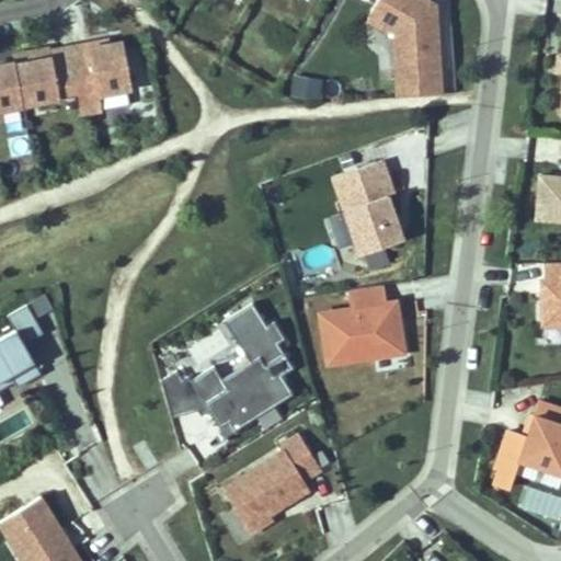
[(439,93),(434,4),(427,0),(403,0),(399,8),(386,0),(385,0),(377,0),(367,18),(393,33),(398,96),(439,93)]
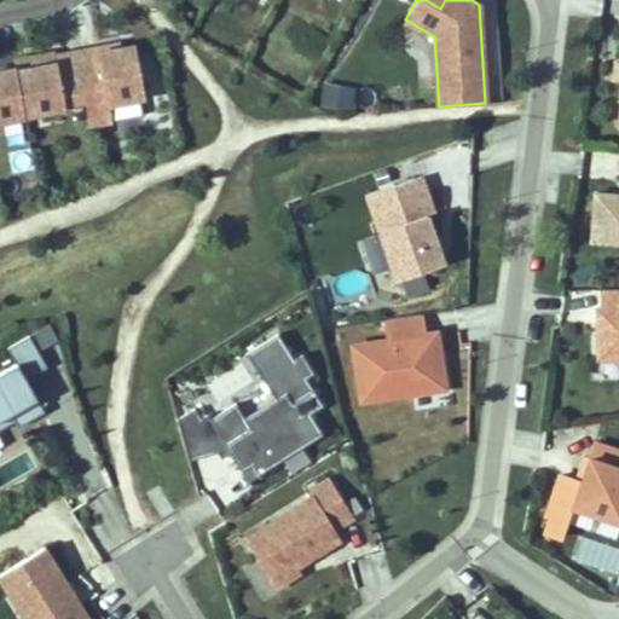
[(115,51),(93,55),(93,51),(76,53),(85,93),(91,127),(106,125),(103,106),(139,100),(131,48),(115,51)]
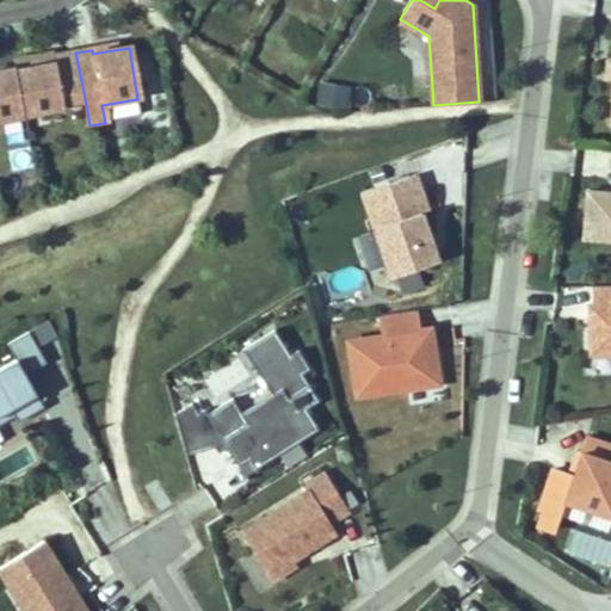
[(84,92),(75,53),(50,57),(49,54),(14,61),(16,68),(25,116),(66,107),(63,96),(84,92)]
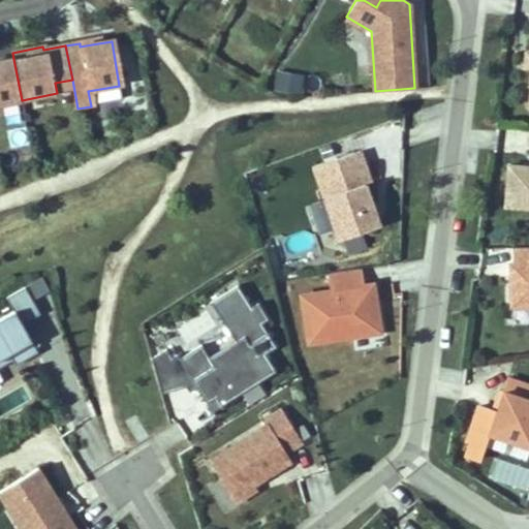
[(0,103),(22,100),(13,59),(0,61),(0,103)]
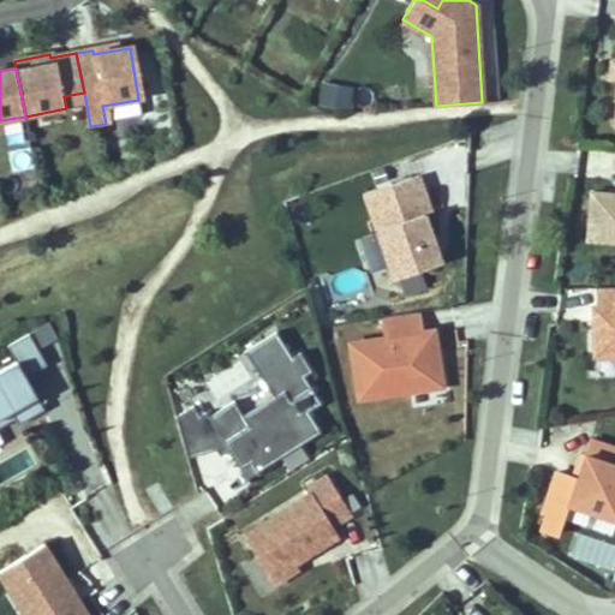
[(322,81),(316,105),(348,112),(353,87),(322,81)]
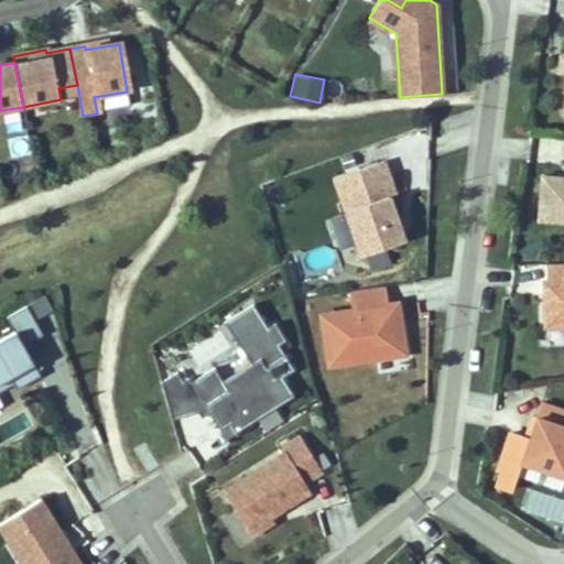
[(390,201),(396,198),(383,160),(334,176),(360,255),(403,240),(390,201)]
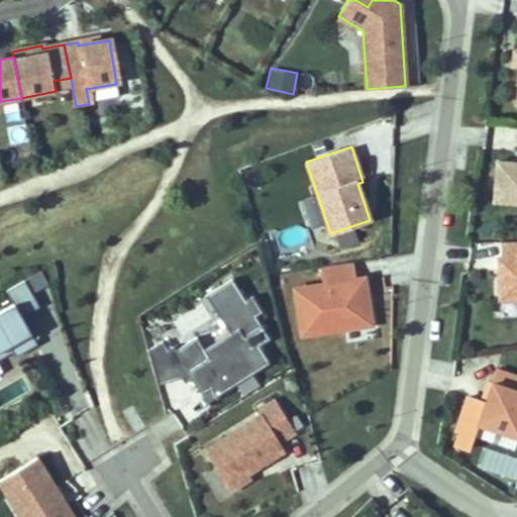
[(516,163),(497,162),(494,202),(516,203),(516,163)]
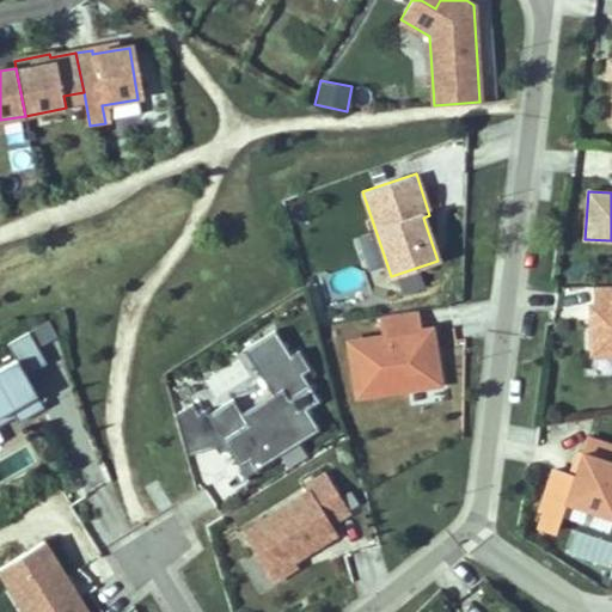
[(611,285),(593,286),(593,305),(591,305),(592,355),(611,354),(611,285)]
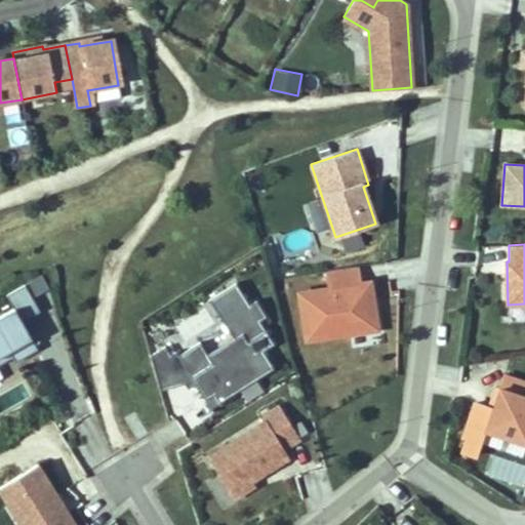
[(377,329),(370,282),(359,283),(357,266),(326,271),(329,288),(299,292),(308,339),(377,329)]
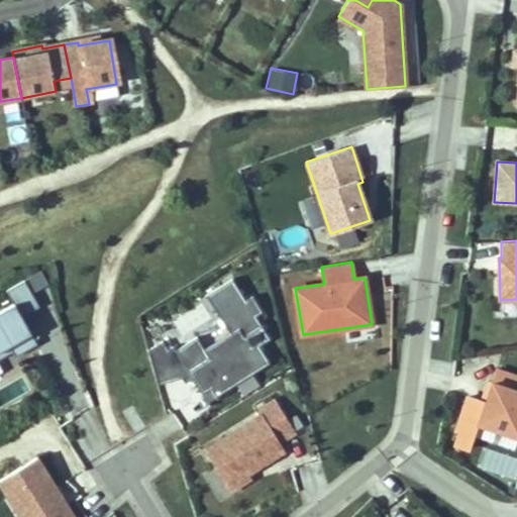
[(216,396),(270,363),(260,345),(271,338),(255,315),(263,311),(252,296),(245,300),(232,278),(206,295),(230,333),(205,349),(197,337),(176,350),(174,345),(168,349),(163,340),(148,350),(158,385),(182,378),(185,383),(193,378),(202,394),(211,388),(216,396)]
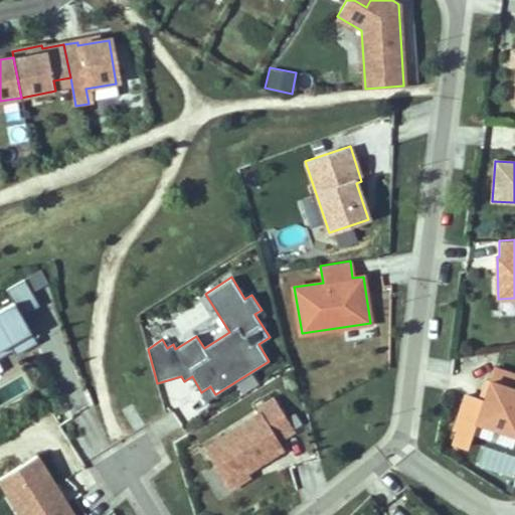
[(37,343),(21,316),(39,306),(24,280),(6,290),(13,303),(0,310),(0,350),(9,345),(12,351),(15,356),(37,343)]
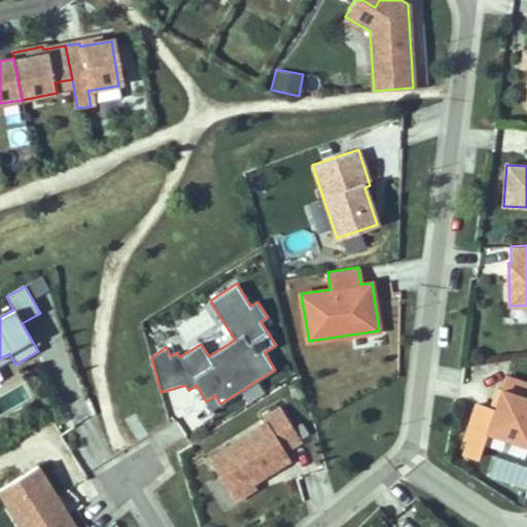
[(196,315),(174,326),(184,344),(206,332),(196,315)]
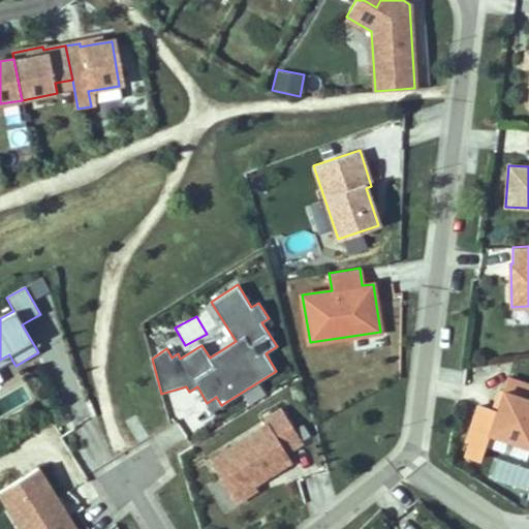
[(9,354),(0,360),(0,367),(12,361),(9,354)]
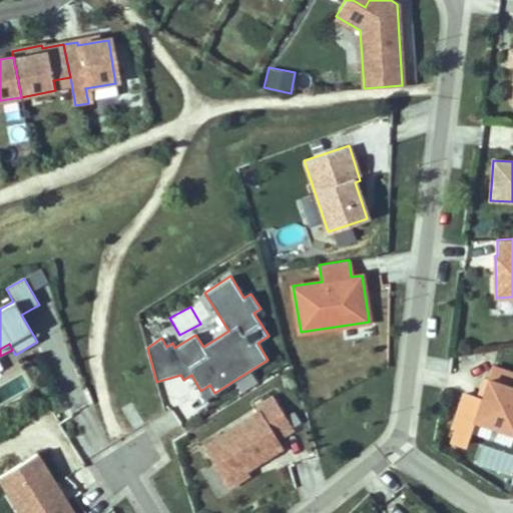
[(512,433),(512,372),(493,366),(475,420),(512,433)]
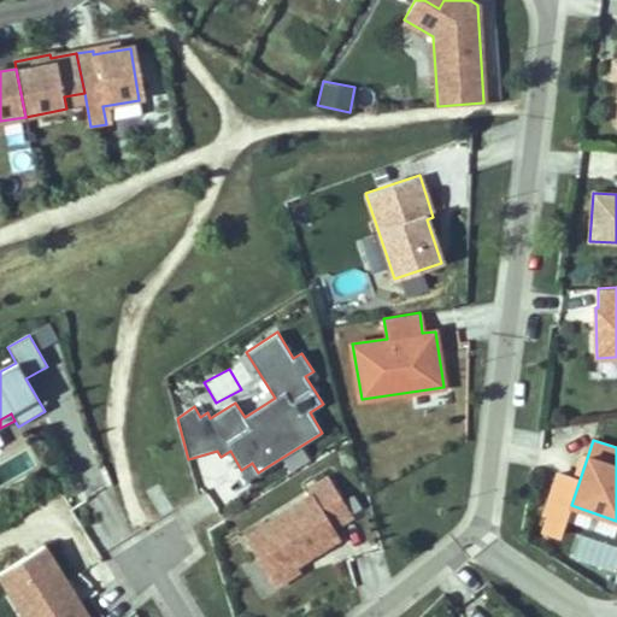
[(258,472),(252,463),(241,470),(248,480),(258,472)]
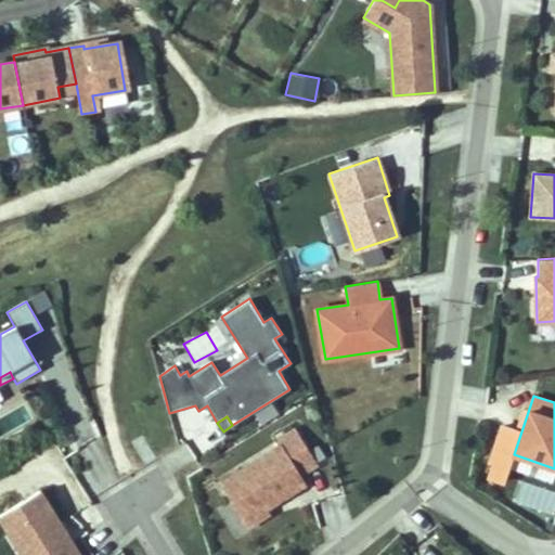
[(306,483),(300,474),(317,463),(296,429),(278,440),(281,444),(237,472),(242,478),(223,489),(247,527),(270,513),(267,508),(306,483)]
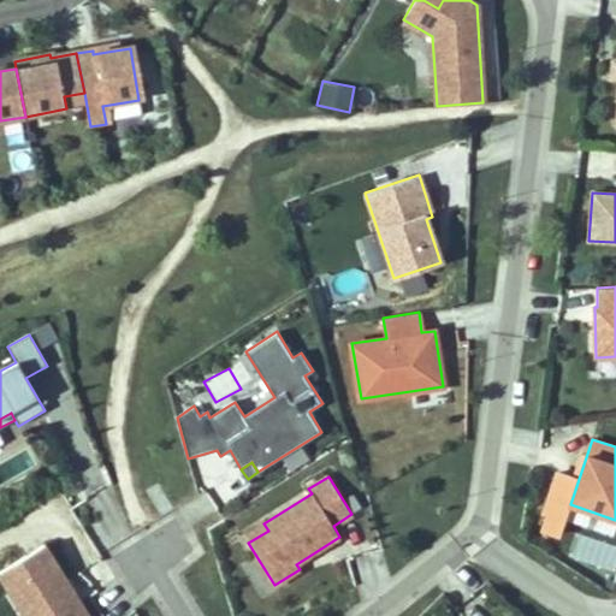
[(248,543),(268,531),(264,523),(244,537),(248,543)]
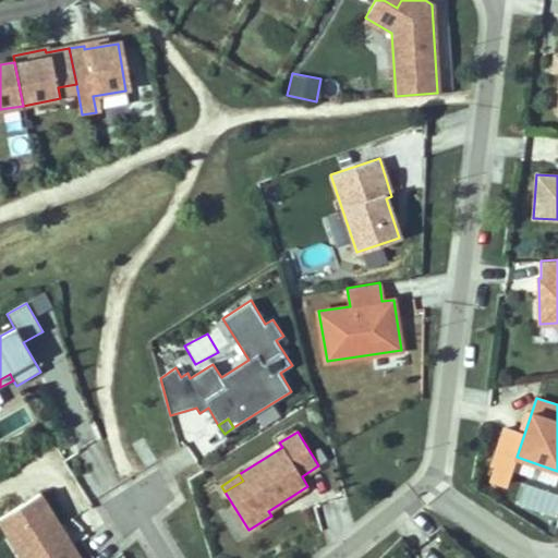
[(80,557),(40,494),(0,519),(0,522),(22,557),(80,557)]
